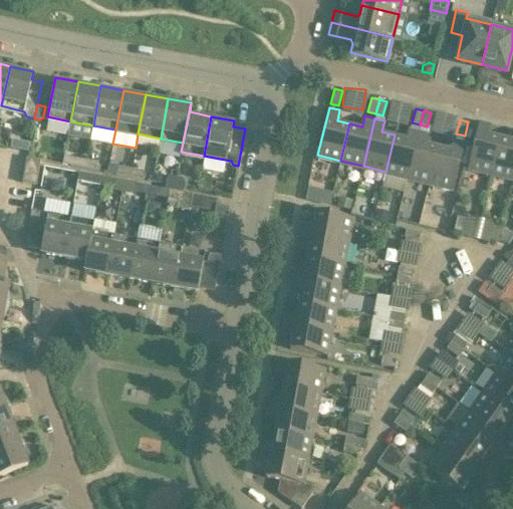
[(468,167),(492,173),(501,136),(488,133),(491,121),(480,119),(468,167)]
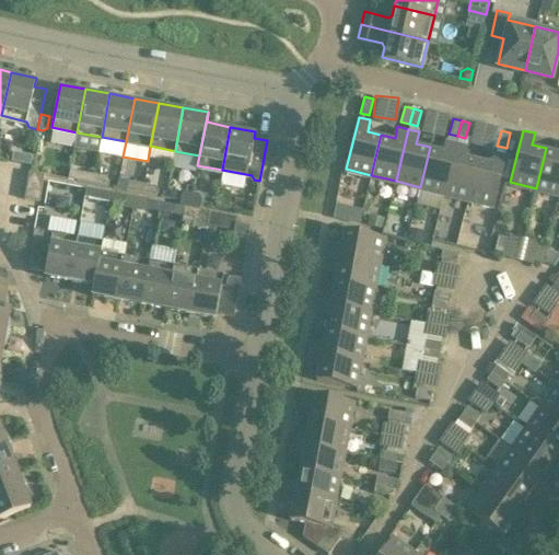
[(443,150),(430,147),(420,187),(444,193),(456,141),(446,138),(443,150)]
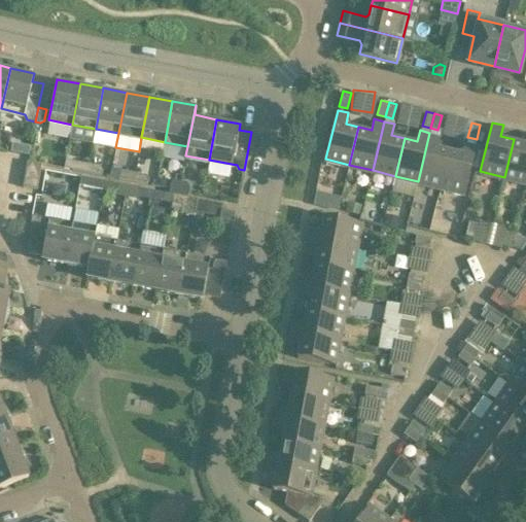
[(440,135),(429,133),(418,181),(441,187),(450,149),(436,146),(440,135)]
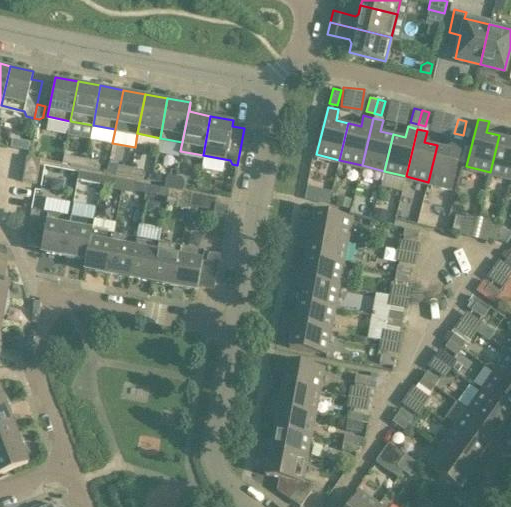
[(510,138),(499,135),(490,172),(510,177),(510,138)]
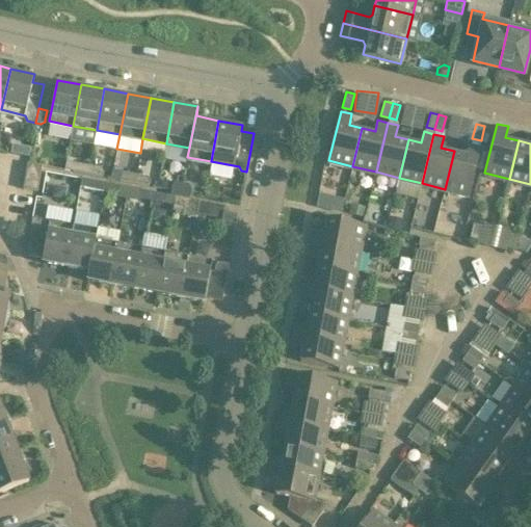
[(31,145),(11,141),(10,150),(29,154),(31,145)]
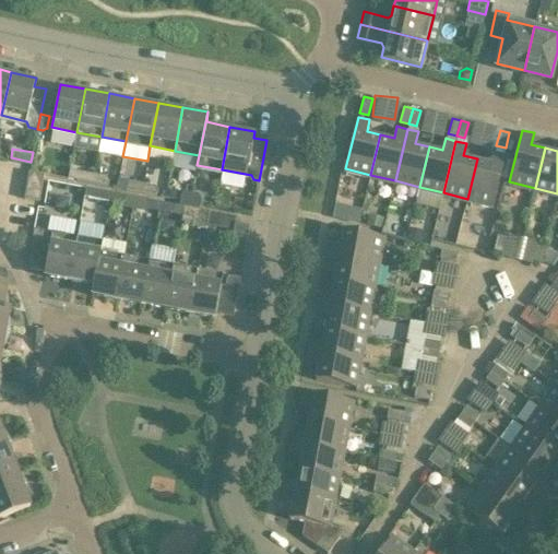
[(490,162),(477,158),(467,199),(493,204),(506,153),(494,150),(490,162)]
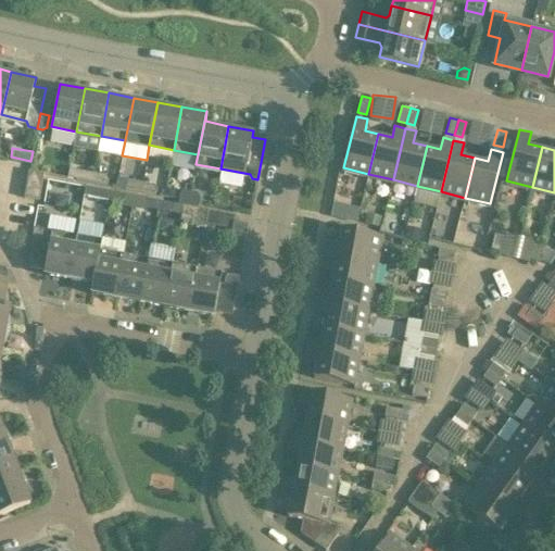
[(92,179),(95,170),(83,167),(70,165),(67,174),(77,176),(92,179)]
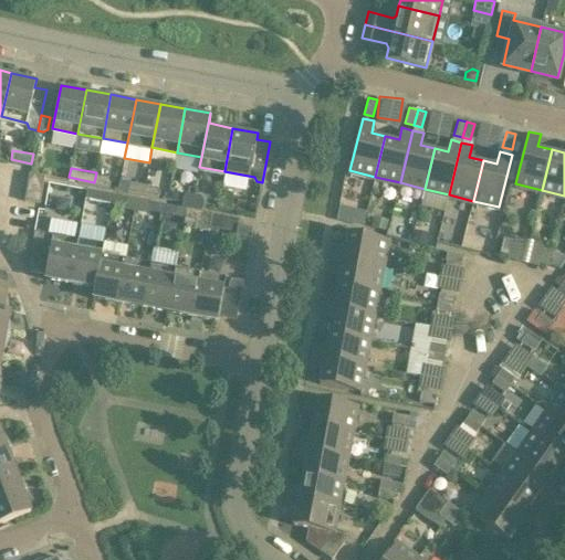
[(40,200),(45,172),(30,170),(24,197),(40,200)]
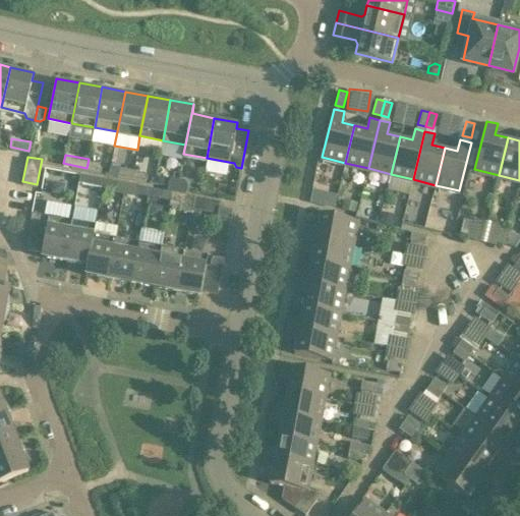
[(89,159),(87,168),(101,170),(102,165),(100,161),(89,159)]
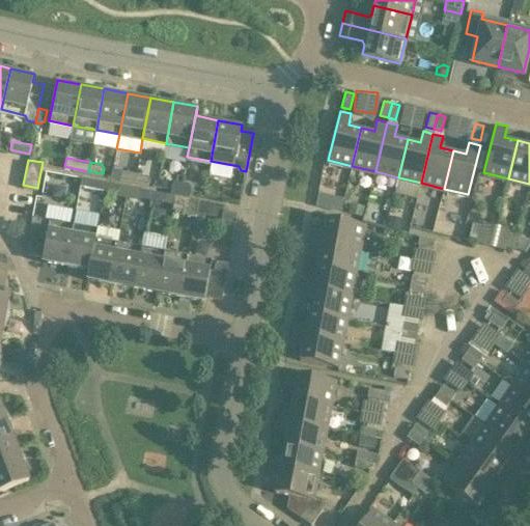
[(135,180),(136,171),(124,169),(121,171),(120,176),(135,180)]
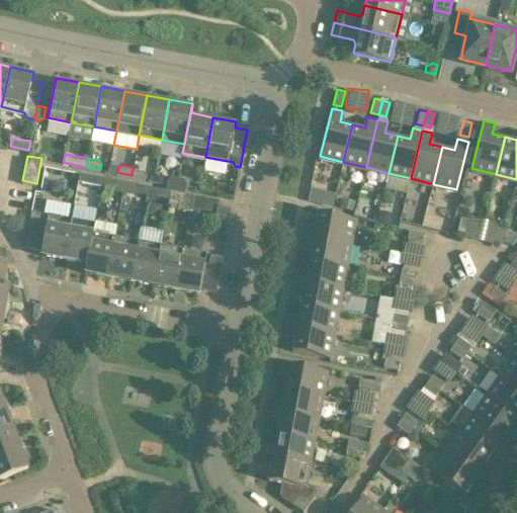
[(133,167),(132,175),(146,178),(147,173),(144,169),(133,167)]
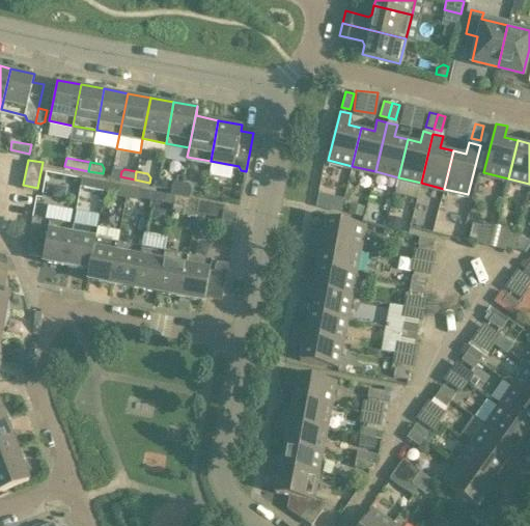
[(80,184),(92,186),(104,188),(106,180),(82,175),(80,184)]
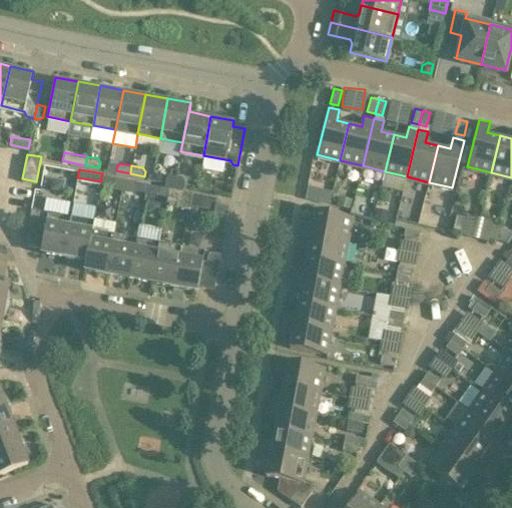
[(174,187),(176,173),(170,172),(167,175),(165,185),(169,186),(174,187)]
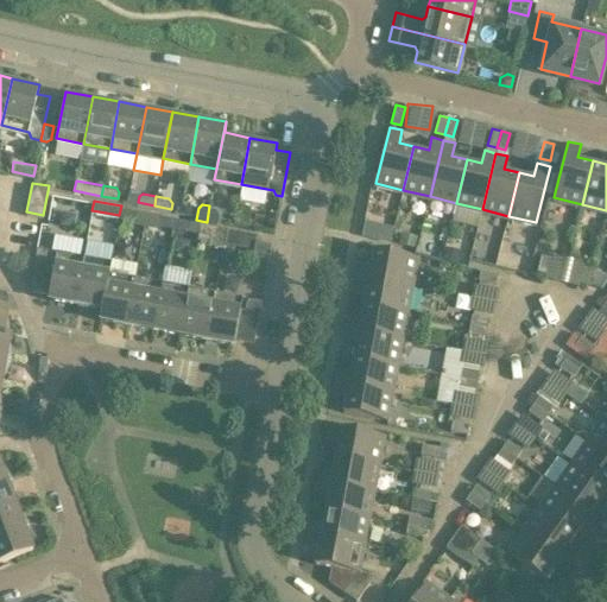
[(121,206),(119,215),(132,217),(137,215),(138,209),(121,206)]
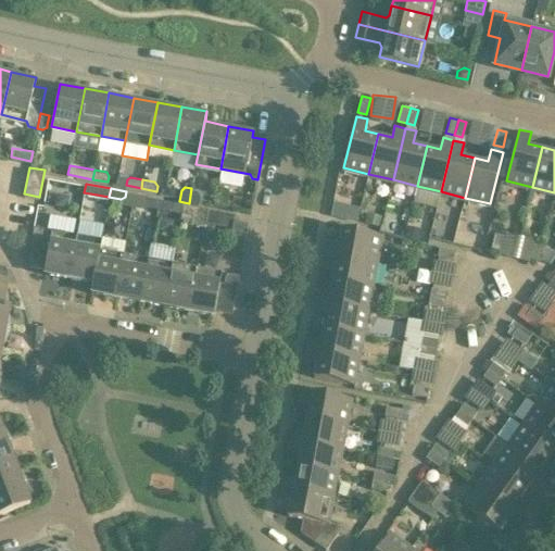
[(191,188),(189,203),(198,204),(199,202),(200,193),(198,190),(191,188)]
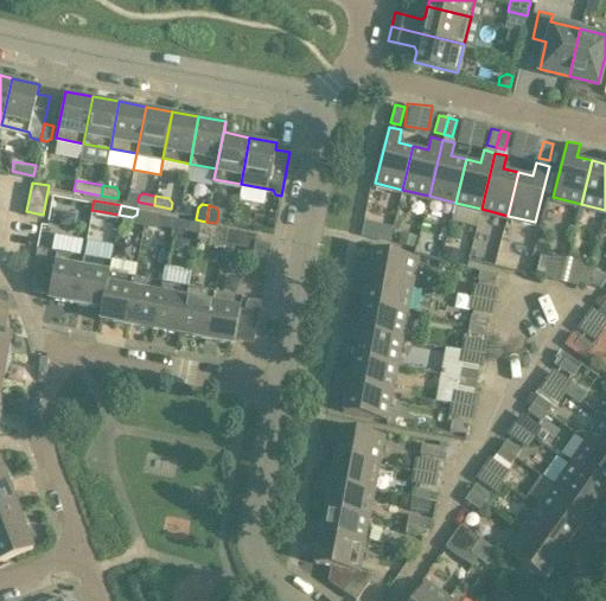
[(172,225),(173,216),(158,212),(157,218),(159,223),(172,225)]
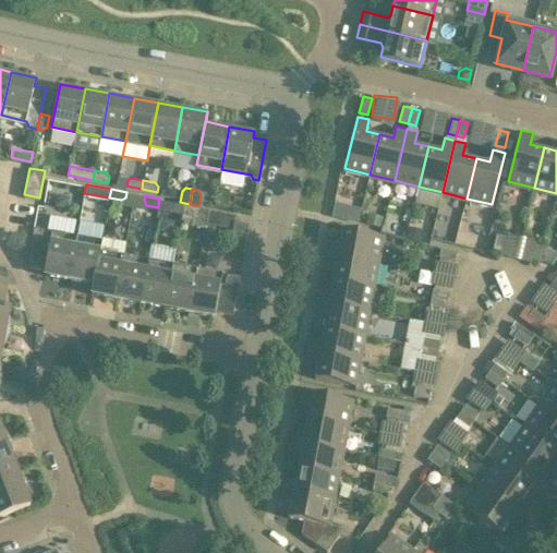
[(159,199),(158,207),(170,209),(174,207),(176,201),(159,199)]
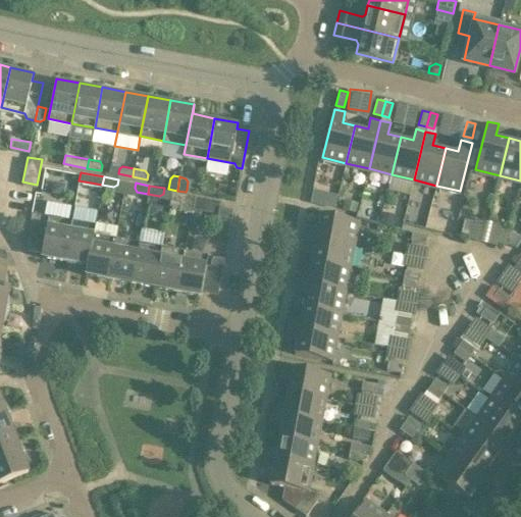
[(311,198),(323,201),(325,190),(314,187),(311,198)]
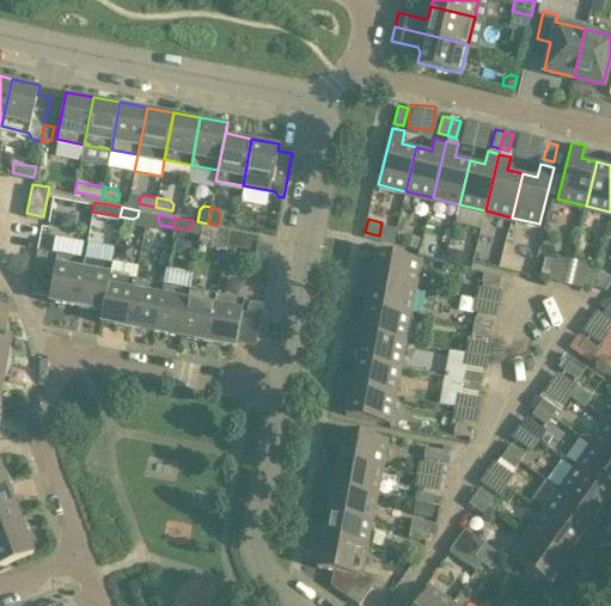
[(219,222),(218,225),(208,224),(202,222),(200,234),(199,240),(211,243),(211,245),(225,248),(226,243),(228,227),(228,225),(219,222)]
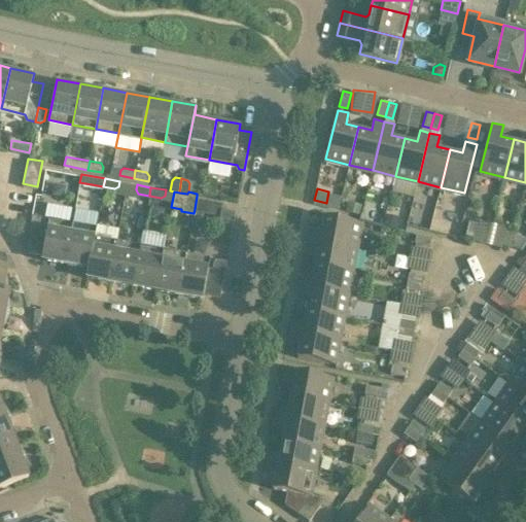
[(195,209),(204,211),(208,208),(210,199),(197,196),(195,209)]
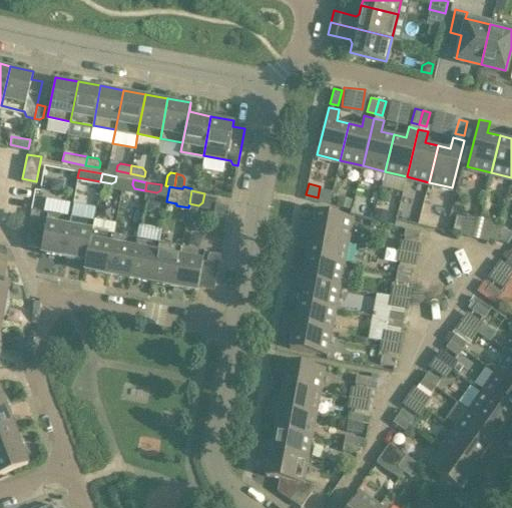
[(349,205),(351,196),(339,193),(337,202),(349,205)]
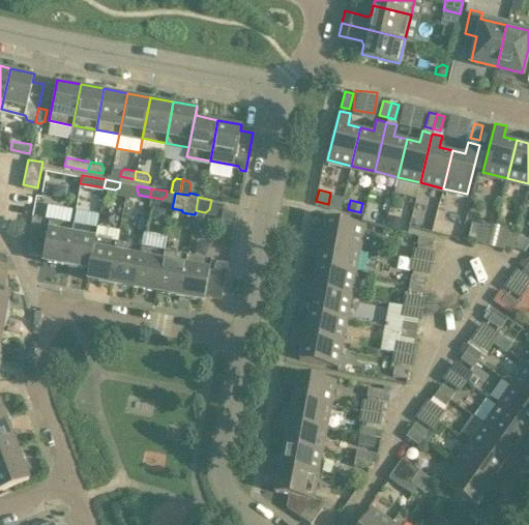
[(66,219),(69,206),(47,201),(45,213),(66,219)]
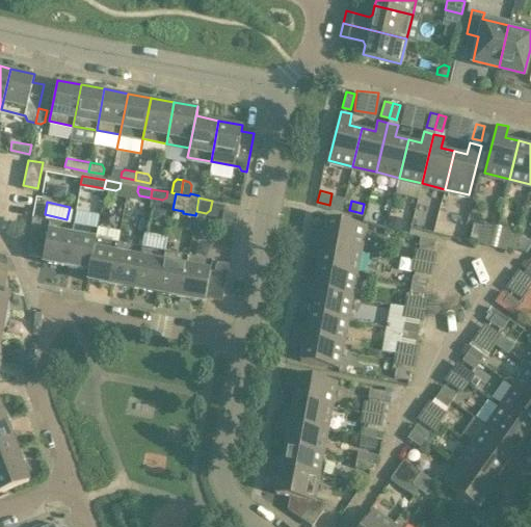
[(234,237),(238,212),(223,209),(218,234),(234,237)]
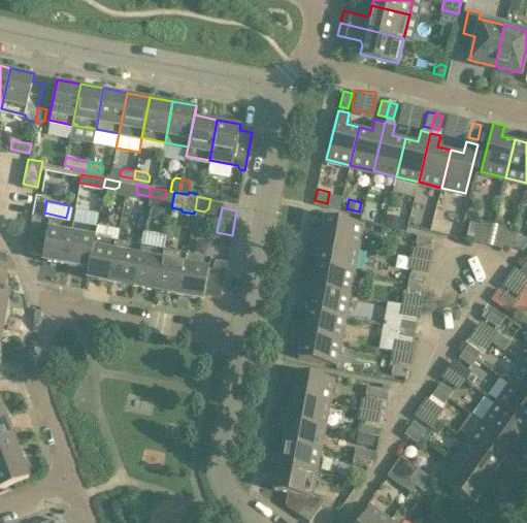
[(66,261),(73,221),(33,213),(27,243),(29,249),(43,251),(42,257),(66,261)]
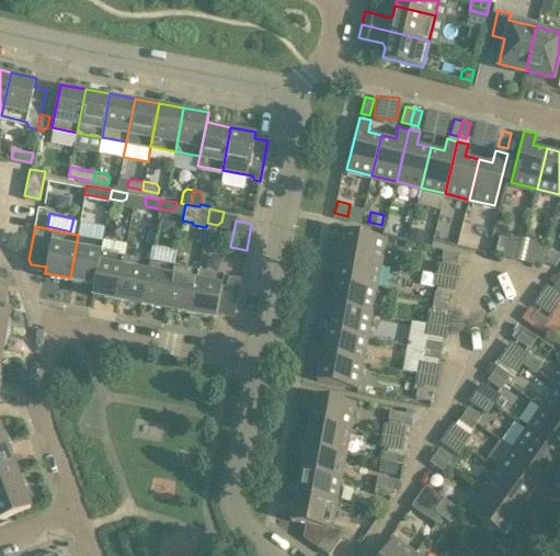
[(423,240),(425,229),(411,226),(409,237),(423,240)]
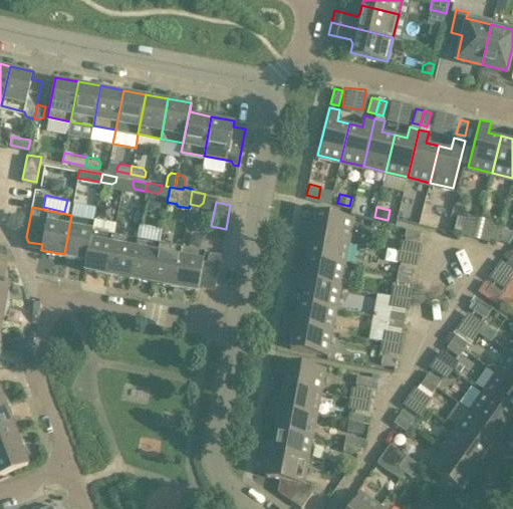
[(301,230),(349,239),(354,216),(316,209),(314,222),(303,220),(301,230)]
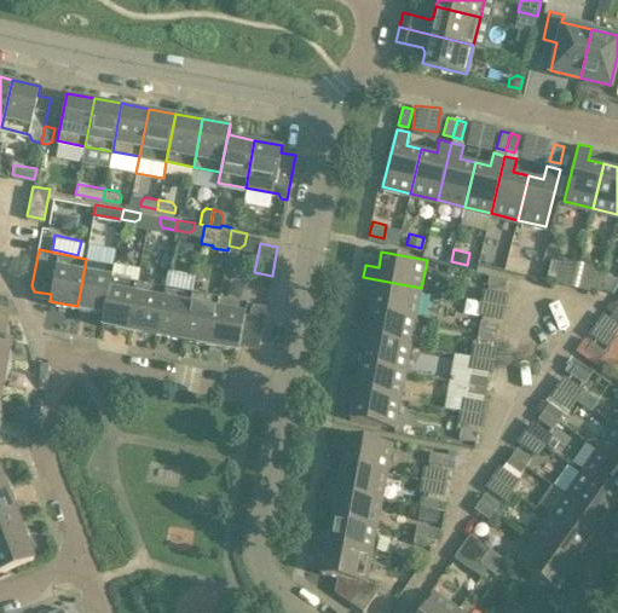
[(573,285),(579,262),(561,258),(560,260),(550,259),(547,276),(556,278),(555,281),(573,285)]
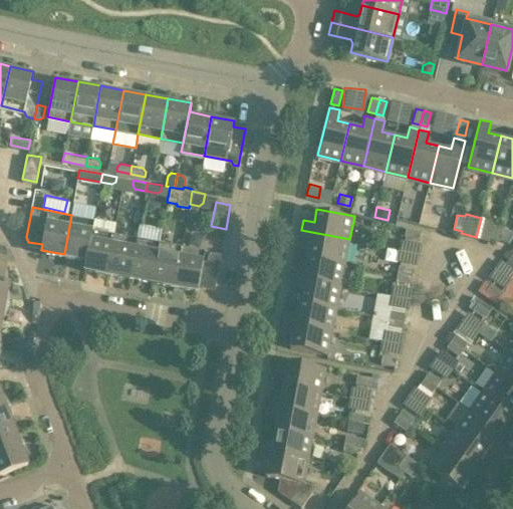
[(71,215),(64,254),(85,258),(84,268),(93,219),(71,215)]
